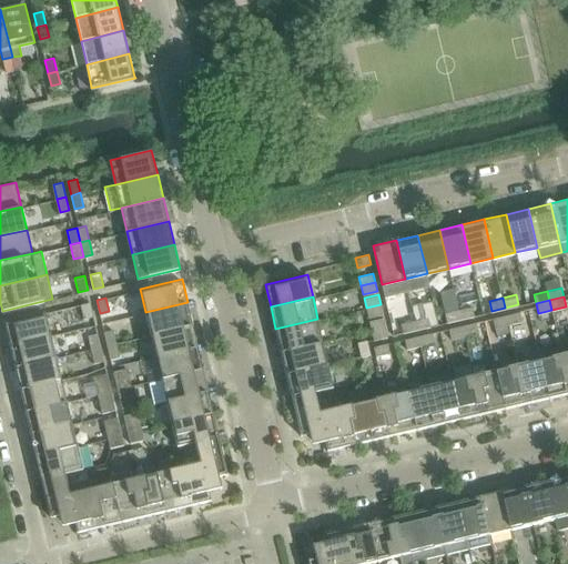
[(90,301),(81,303),(83,318),(93,315),(90,301)]
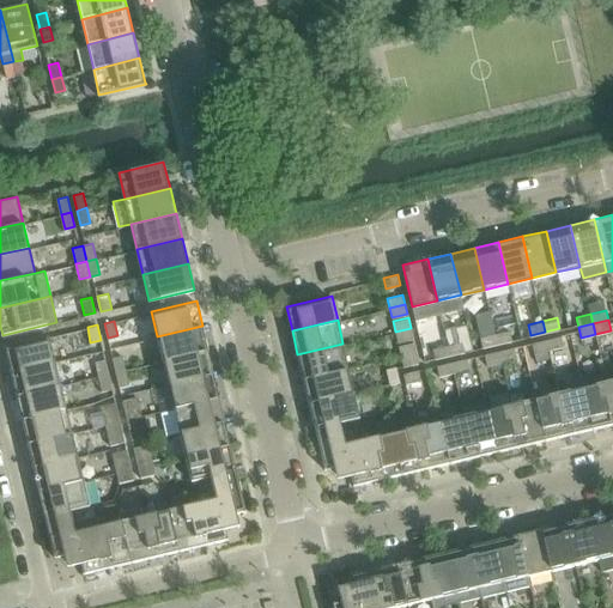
[(202,326),(157,336),(163,360),(208,350),(202,326)]
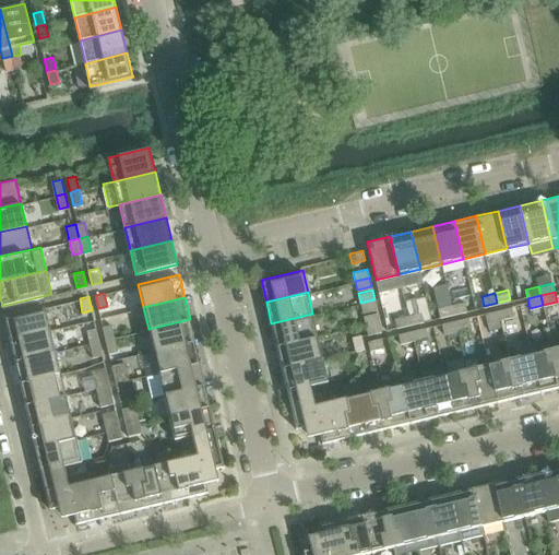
[(375,299),(360,303),(363,311),(377,308),(375,299)]
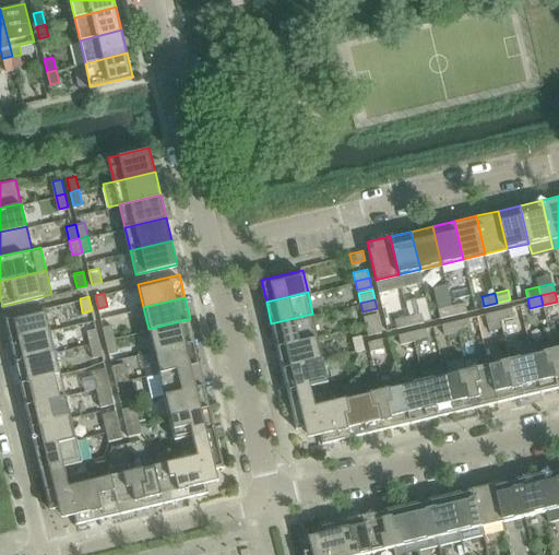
[(464,300),(451,304),(453,313),(466,309),(464,300)]
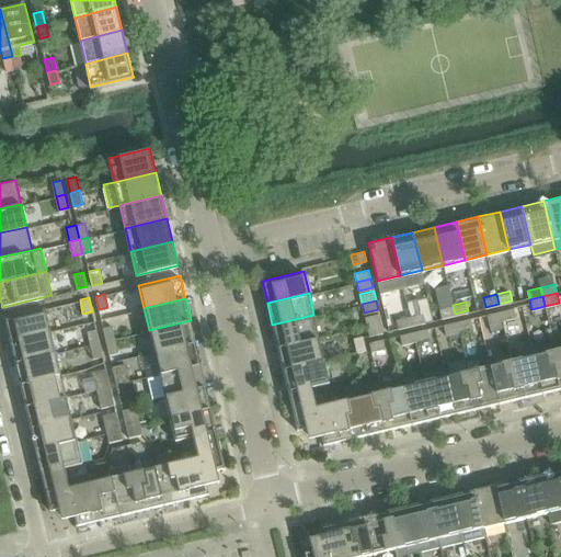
[(453,305),(439,308),(442,317),(455,314),(453,305)]
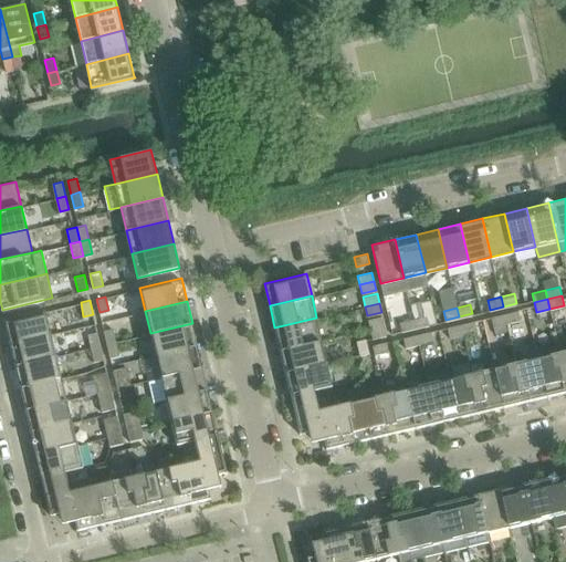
[(46,310),(4,320),(10,343),(52,333),(46,310)]
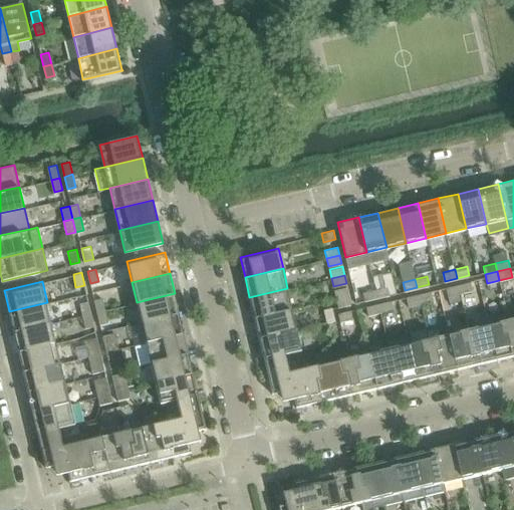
[(458,284),(460,292),(473,289),(471,281),(458,284)]
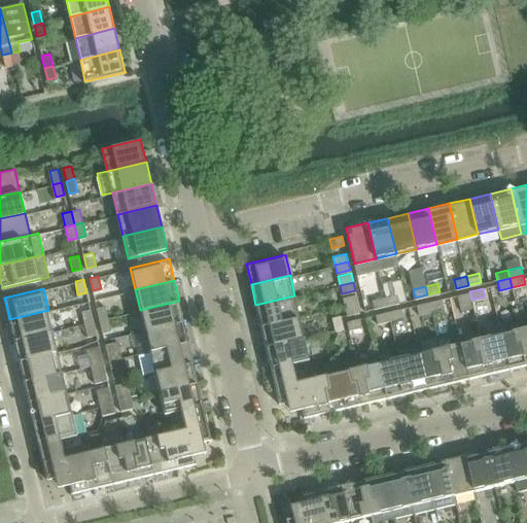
[(469,291),(457,294),(459,303),(471,300),(469,291)]
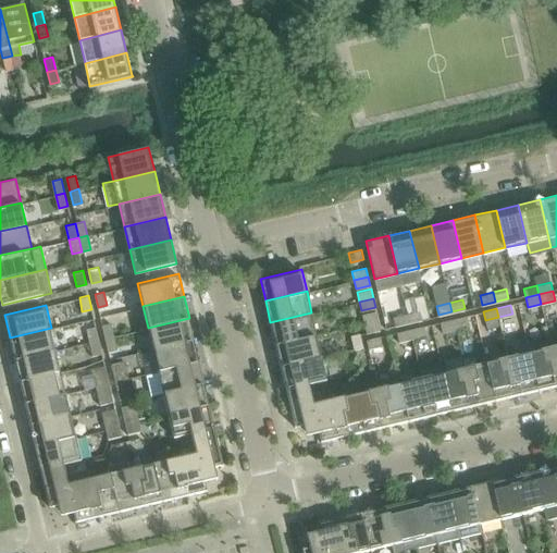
[(407,312),(409,322),(422,319),(420,309),(407,312)]
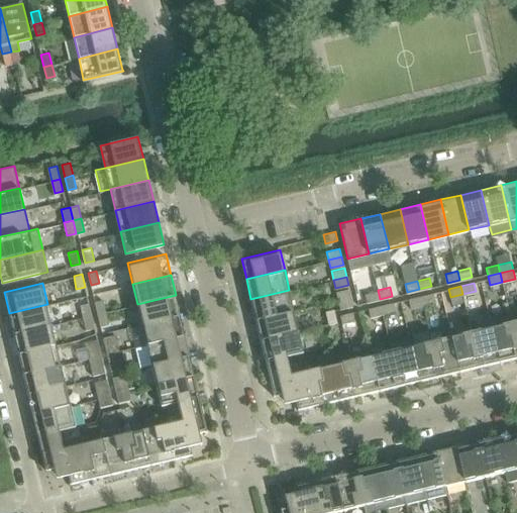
[(348,288),(336,291),(338,300),(350,297),(348,288)]
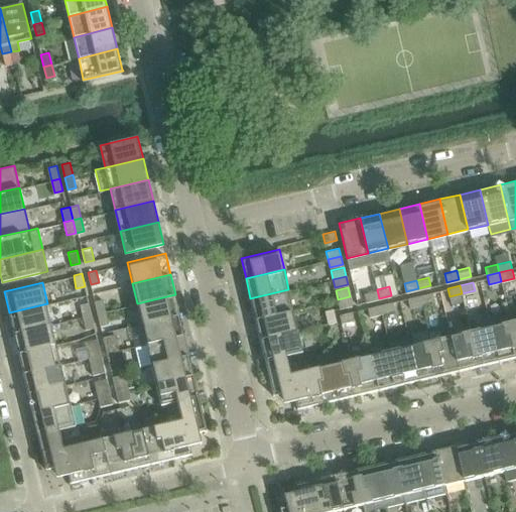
[(288,289),(250,298),(255,318),(293,309),(288,289)]
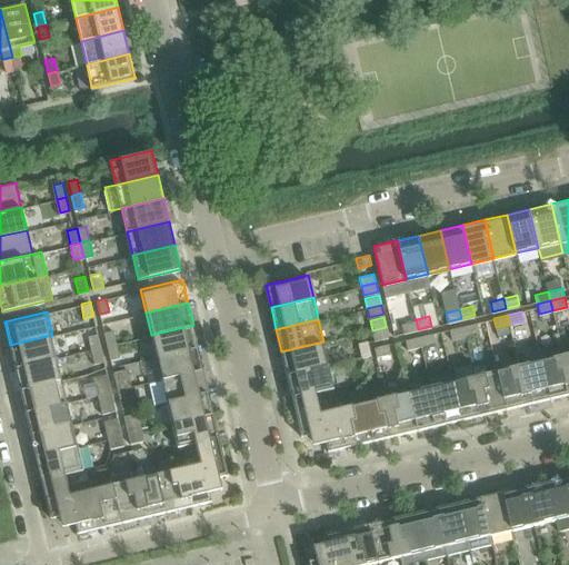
[(416,319),(401,323),(403,333),(418,329),(416,319)]
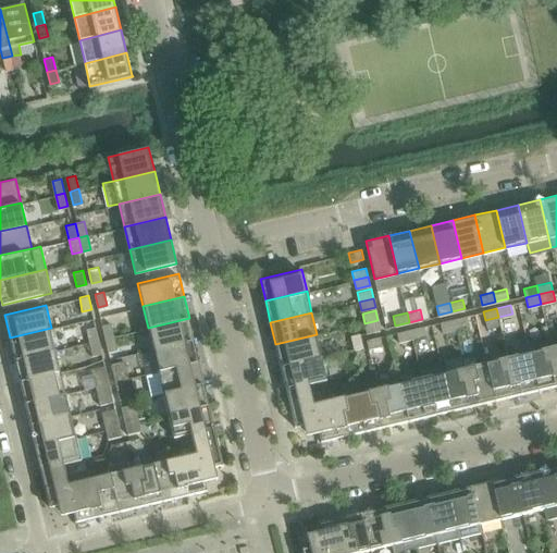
[(454,318),(456,328),(469,324),(467,315),(454,318)]
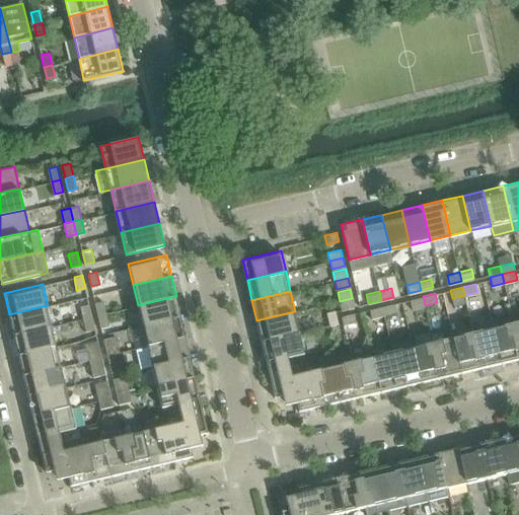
[(176,296),(138,305),(143,325),(180,316),(176,296)]
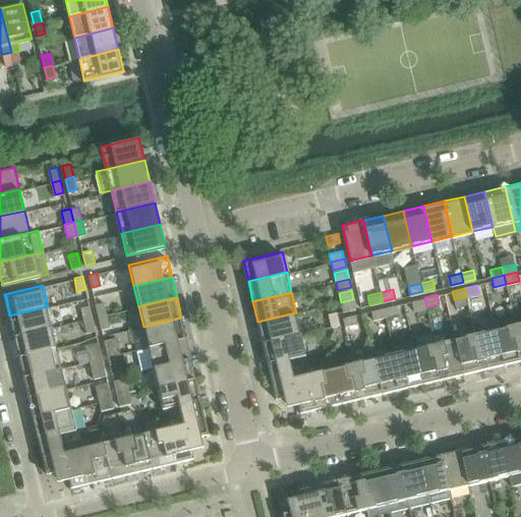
[(424,297),(411,300),(413,309),(426,306),(424,297)]
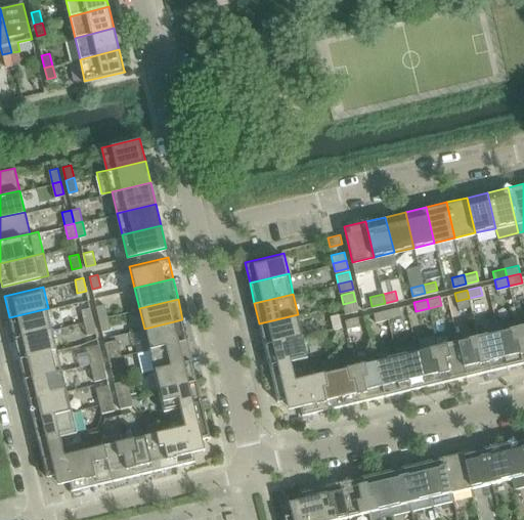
[(355,301),(343,304),(345,312),(357,309),(355,301)]
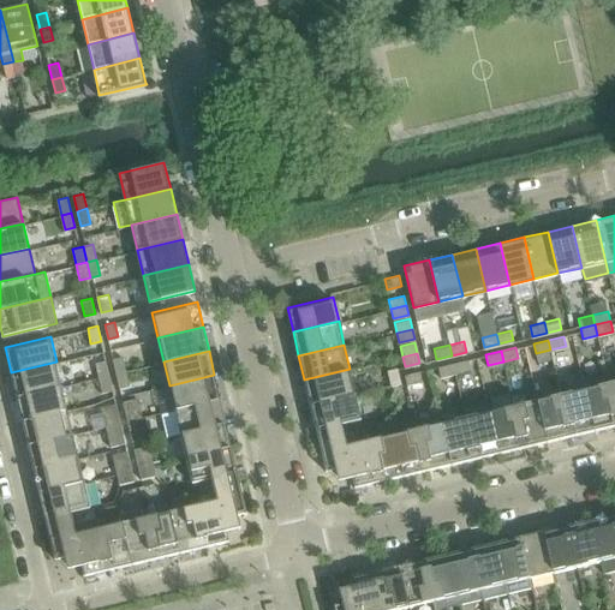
[(123,356),(112,358),(115,372),(126,370),(123,356)]
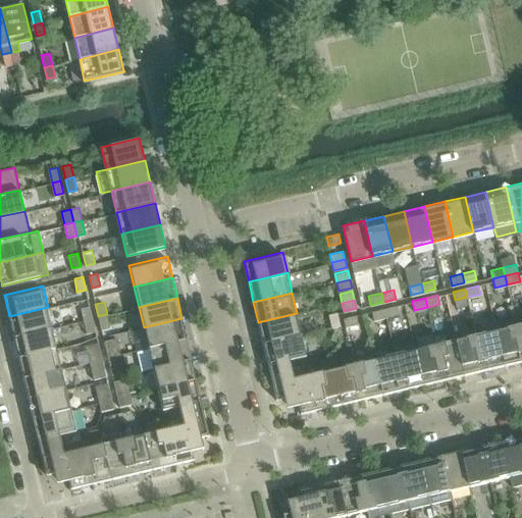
[(90,305),(81,307),(84,319),(93,317),(90,305)]
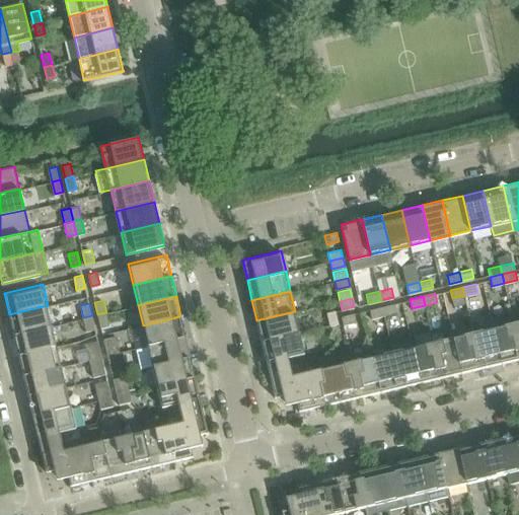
[(382,306),(384,314),(396,311),(394,303),(382,306)]
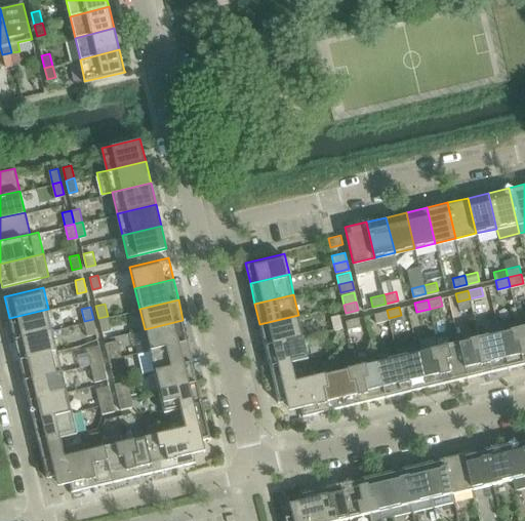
[(48,309),(9,318),(13,338),(52,329),(48,309)]
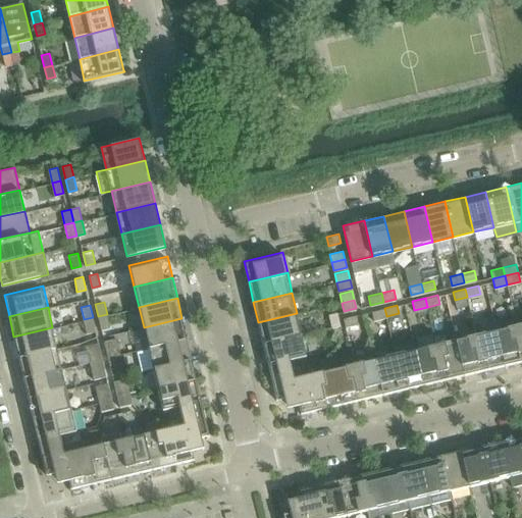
[(384,308),(372,311),(374,319),(386,316),(384,308)]
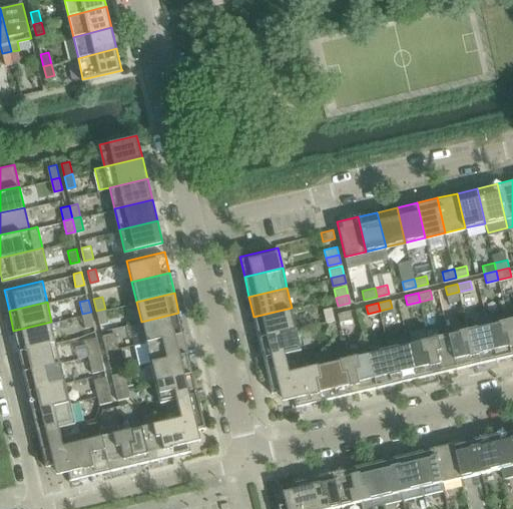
[(332,306),(323,308),(326,321),(335,319),(332,306)]
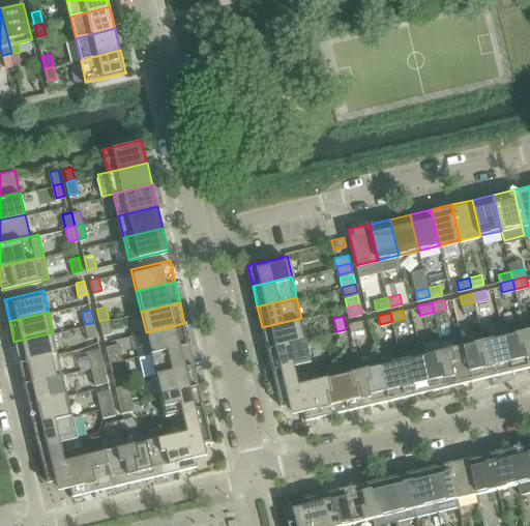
[(301,318),(262,327),(267,348),(306,339),(301,318)]
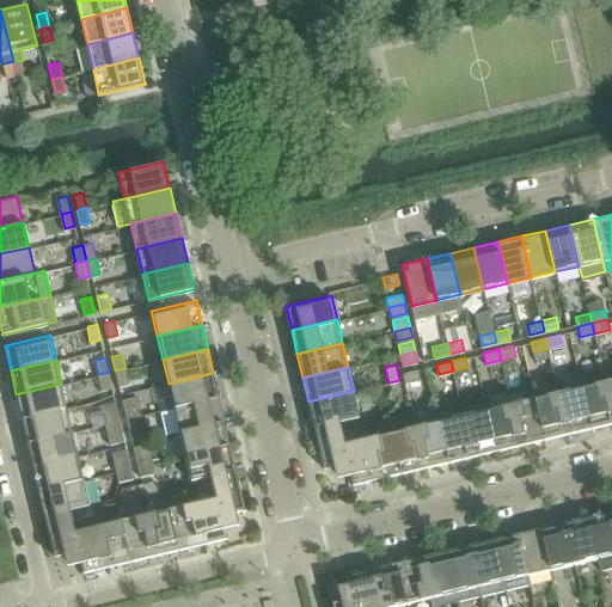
[(126,368),(115,371),(118,385),(129,382),(126,368)]
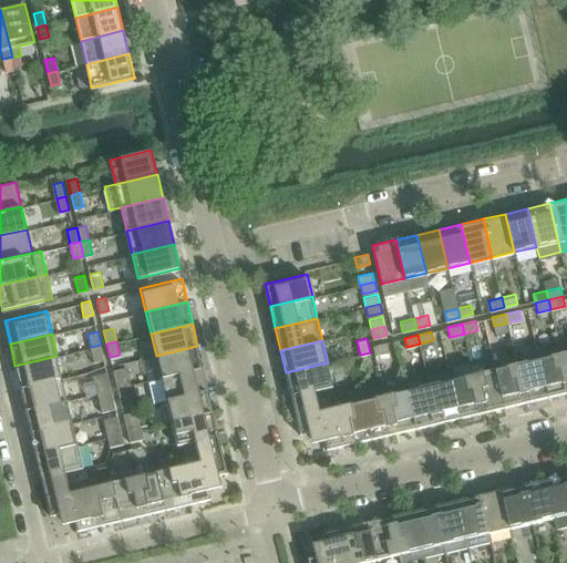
[(387,341),(373,345),(375,355),(389,351),(387,341)]
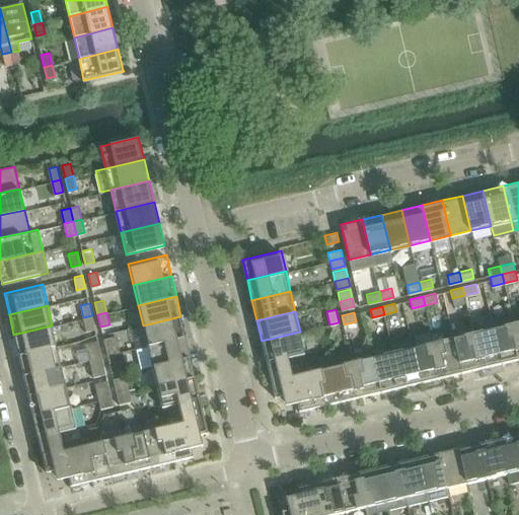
[(518,345),(512,314),(492,319),(494,326),(502,362),(518,358),(518,345)]
